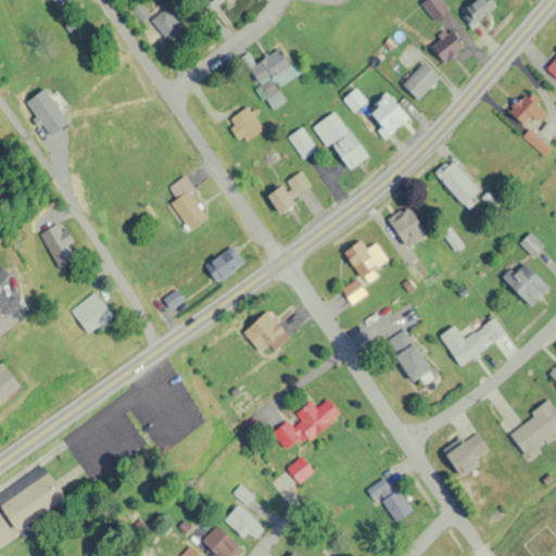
[(449,10),(440,0),(425,0),(420,4),(434,22),(449,10)]
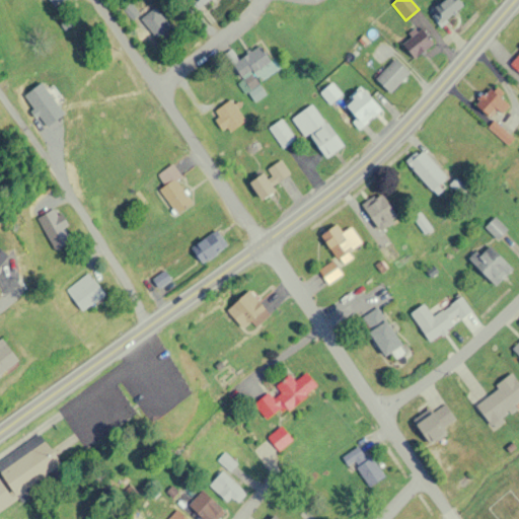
[(157,47),(175,34),(154,3),(138,14),(130,3),(127,5),(157,47)]
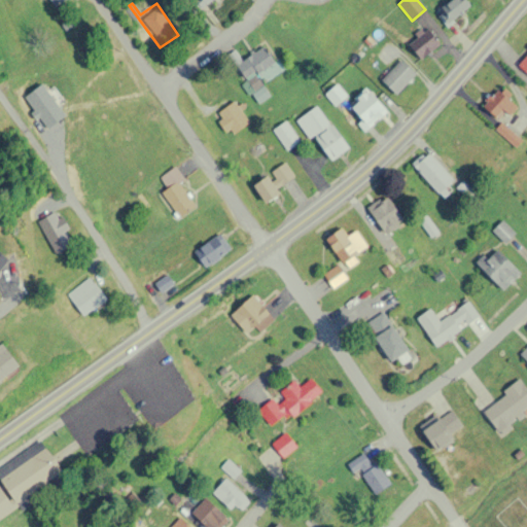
[(421,61),(440,44),(426,29),(408,45),(421,61)]
